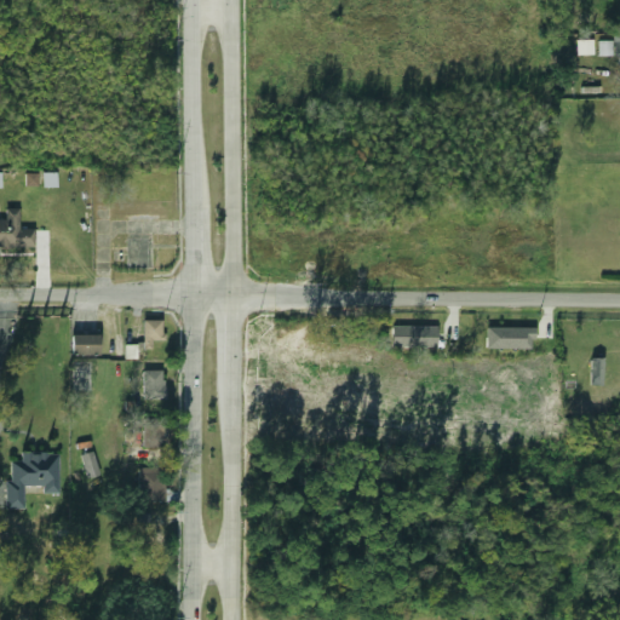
[(619,56),(619,34),(615,34),(615,41),(600,41),(600,56),(619,56)]
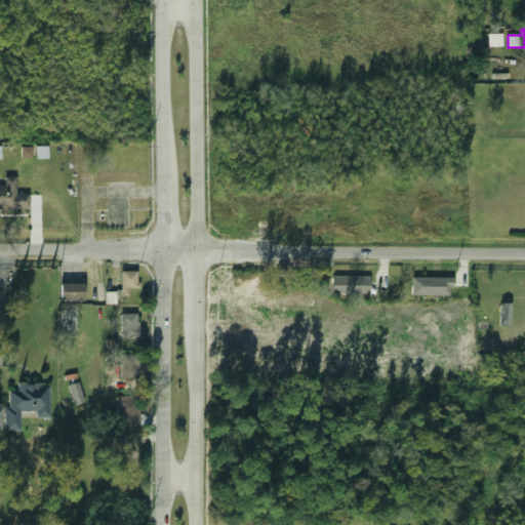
[(502,34),(488,34),(488,47),(502,46),(502,34)]
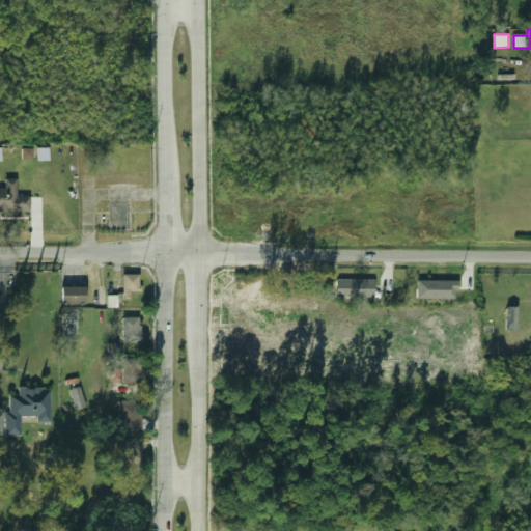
[(32,148),(23,148),(22,159),(32,160),(32,148)]
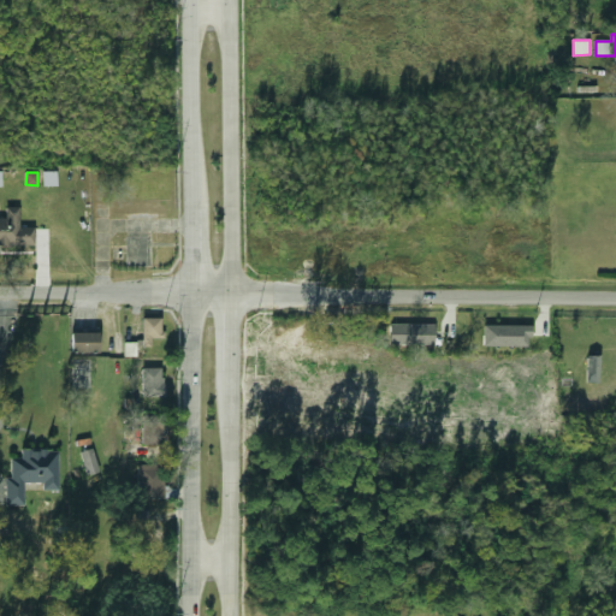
[(57,185),(57,172),(43,172),(43,185),(48,185),(57,185)]
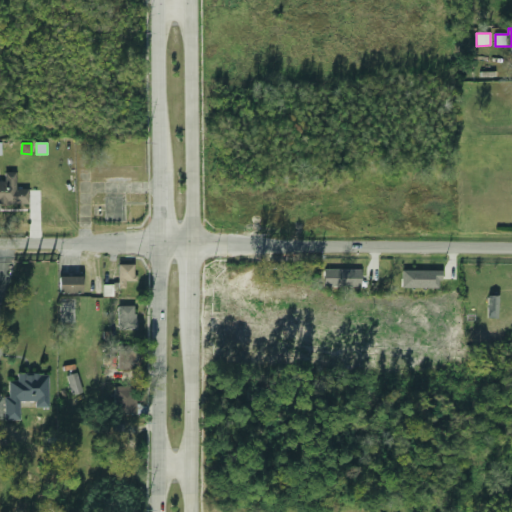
[(0,205),(27,205),(27,190),(15,190),(15,173),(3,173),(3,181),(0,181),(0,205)]
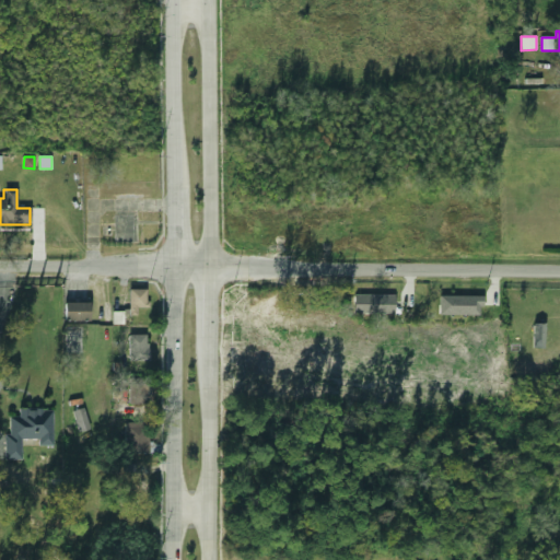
[(113,243),(133,243),(133,213),(113,213),(113,243)]
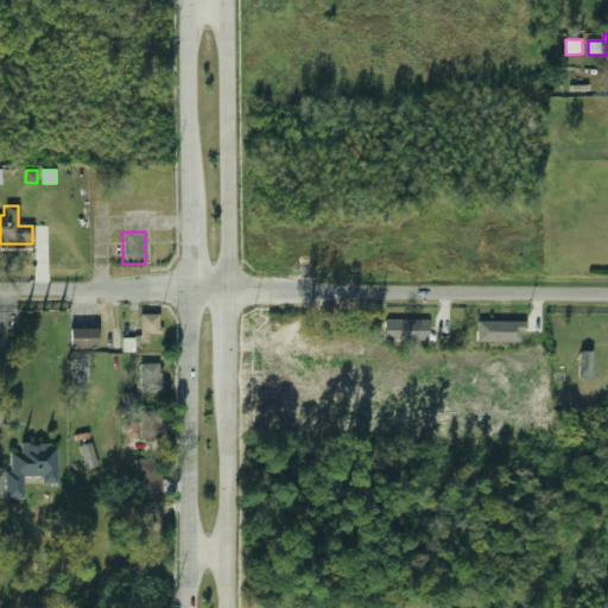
[(158,335),(158,314),(139,314),(139,335),(158,335)]
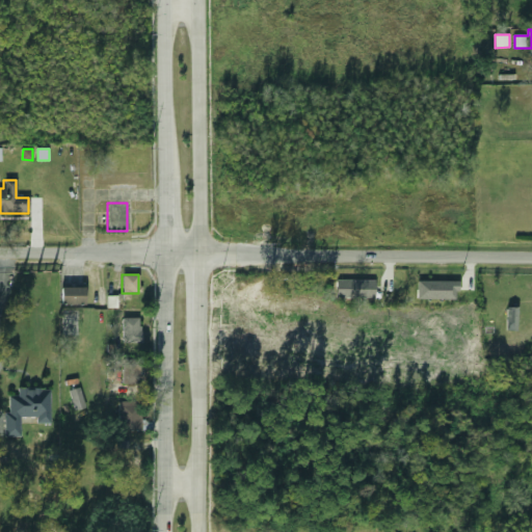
[(337,280),(337,298),(374,299),(375,281),(337,280)]
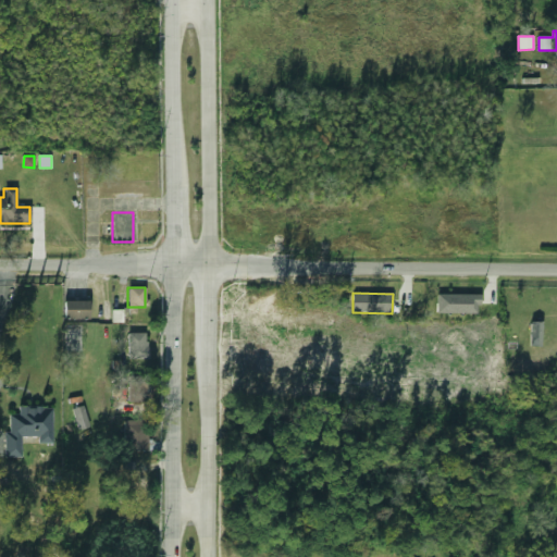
[(432,295),(432,313),(460,313),(460,295),(432,295)]
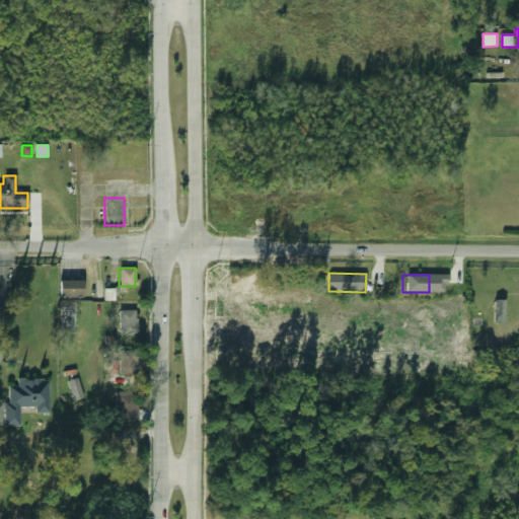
[(82,280),(59,280),(59,297),(82,297),(82,280)]
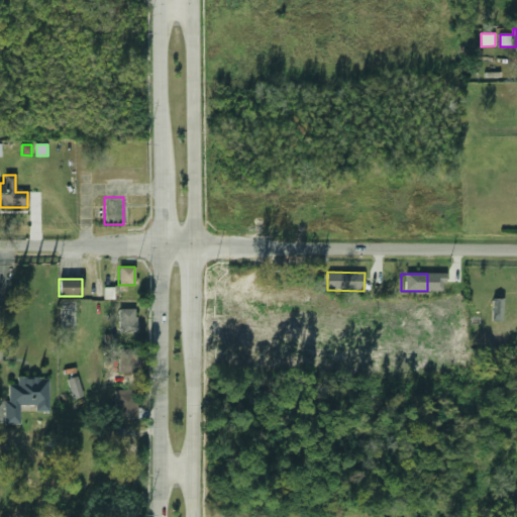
[(502,321),(503,299),(493,298),(492,321),(502,321)]
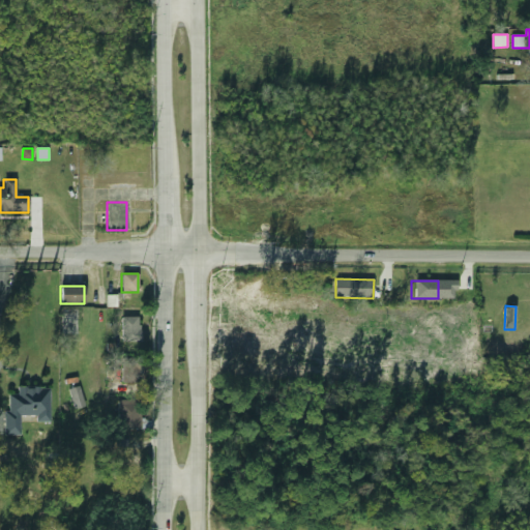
[(61,334),(77,334),(77,310),(61,310),(61,334)]
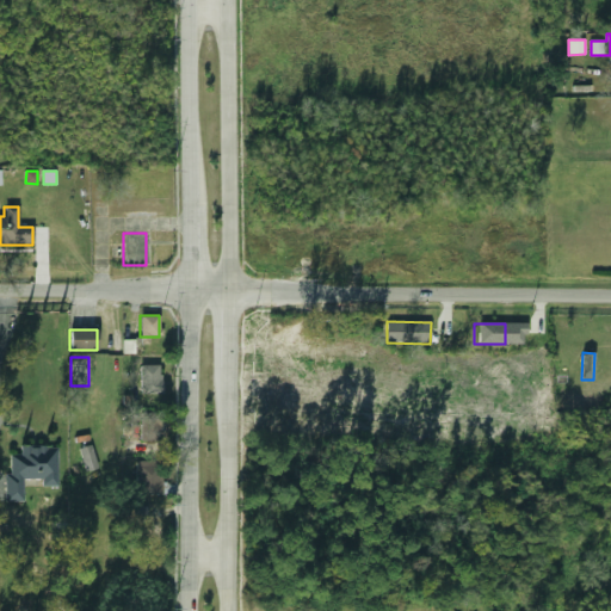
[(140,365),(140,395),(160,395),(160,365),(140,365)]
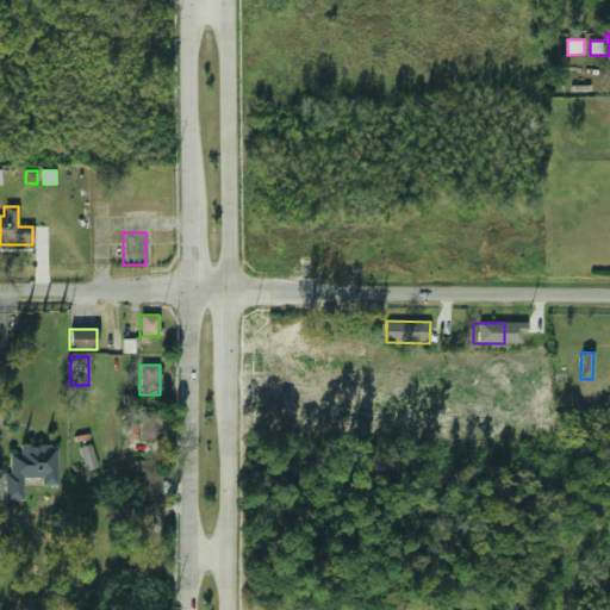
[(139,412),(139,442),(163,442),(163,412),(139,412)]
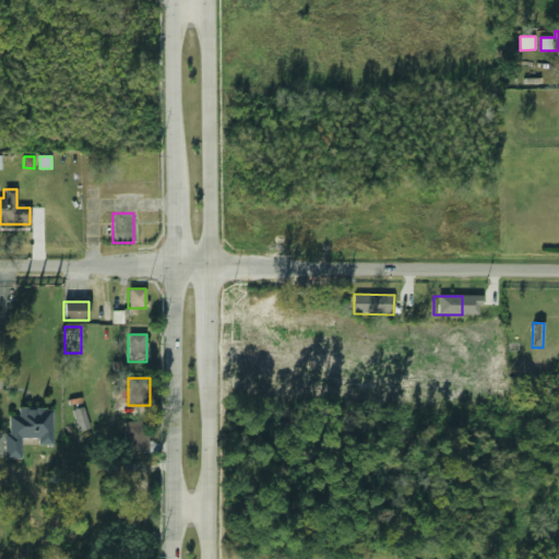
[(71,411),(78,431),(88,428),(83,407),(71,411)]
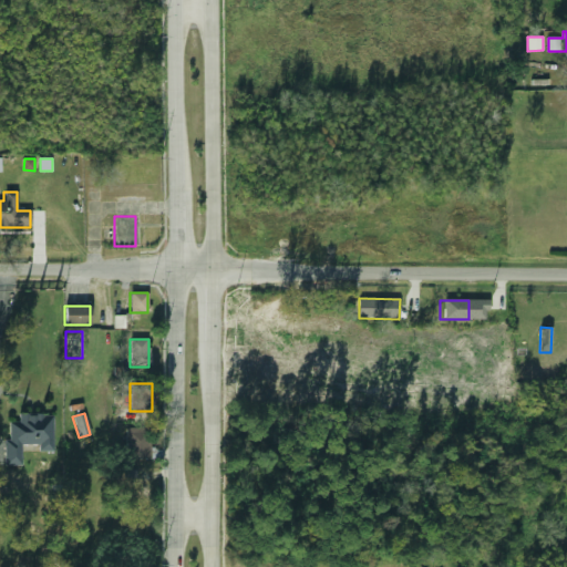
[(53,414),(18,414),(18,423),(6,422),(4,465),(21,465),(21,444),(39,444),(39,452),(52,452),(53,414)]
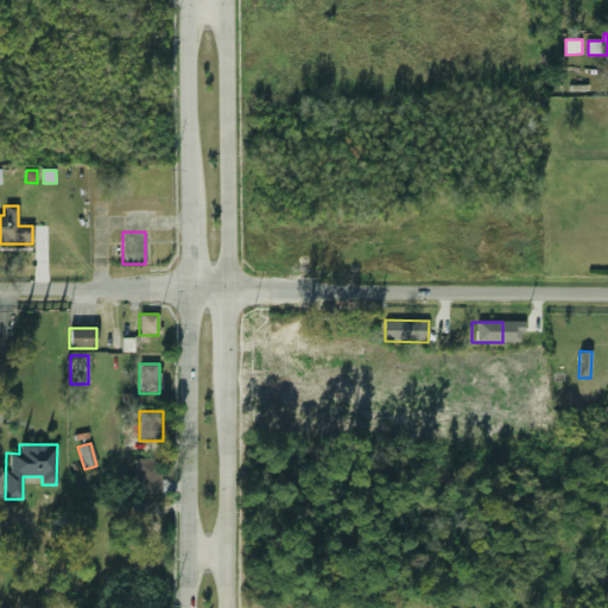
[(134,460),(134,493),(160,493),(160,460),(134,460)]
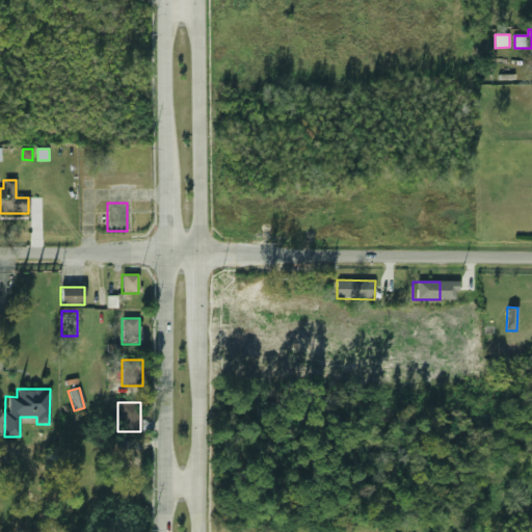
[(139,442),(120,442),(120,476),(139,476),(139,442)]
